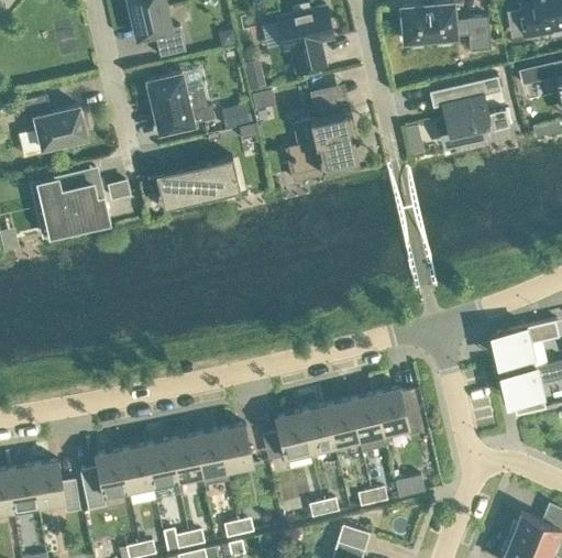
[(169,31),(163,0),(128,0),(136,39),(154,34),(157,47),(160,58),(185,52),(183,42),(179,28),(169,31)]
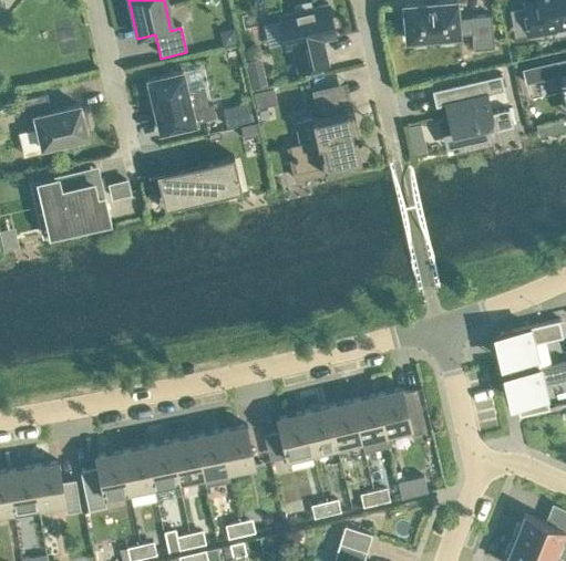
[(565,0),(535,0),(536,3),(522,6),(528,39),(556,34),(555,30),(565,27),(565,0)]
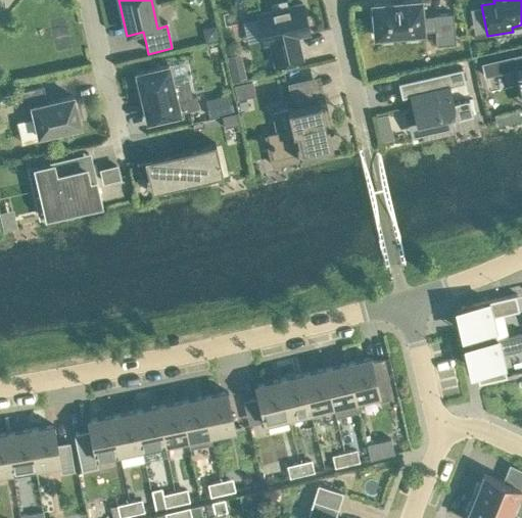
[(421,2),(371,7),(374,40),(423,36),(423,35),(434,34),(436,49),(456,47),(453,16),(433,18),(422,19),(421,2)]
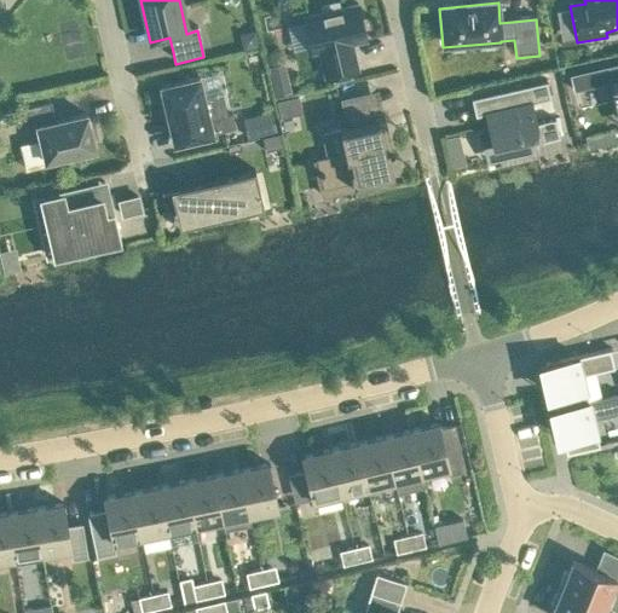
[(323,16),(304,21),(312,57),(319,55),(325,81),(358,74),(352,47),(367,44),(358,7),(339,12),(338,6),(322,10),(323,16)]
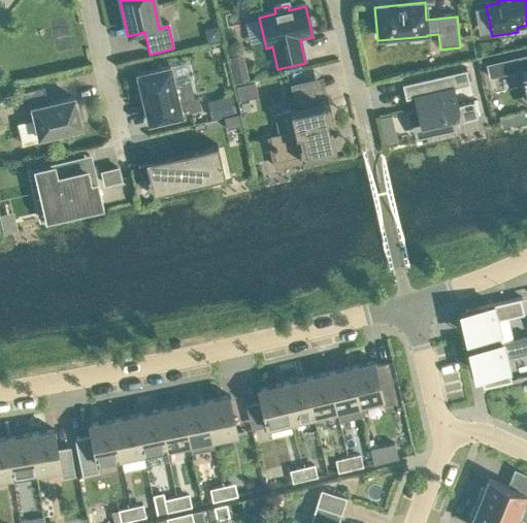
[(526,58),(498,65),(501,77),(521,72),(523,78),(521,78),(523,88),(525,87),(526,94),(526,58)]
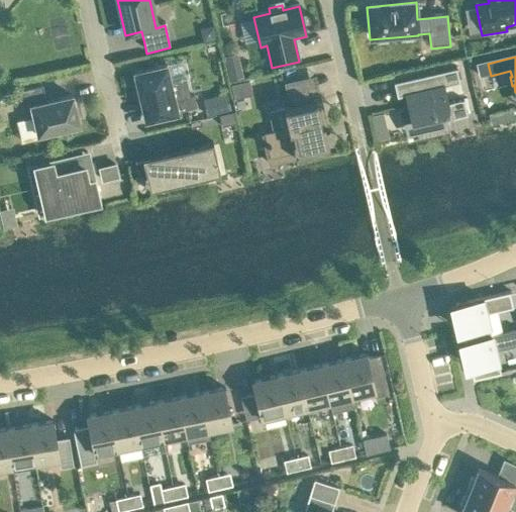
[(166,68),(134,75),(145,122),(197,110),(194,98),(190,99),(186,84),(171,87),(166,68)]
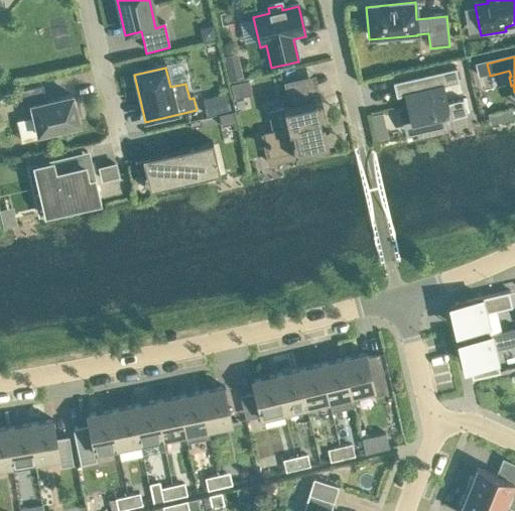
[(456,71),(392,85),(396,100),(410,97),(412,106),(407,108),(413,135),(444,128),(443,123),(467,118),(463,102),(446,106),(442,89),(459,86),(456,71)]
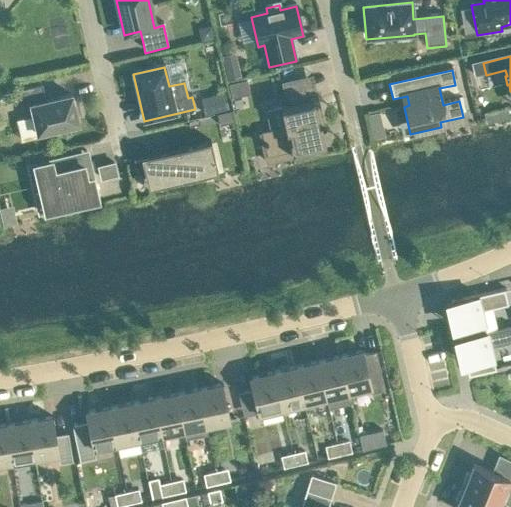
[(246,84),(230,88),(233,99),(249,96),(246,84)]
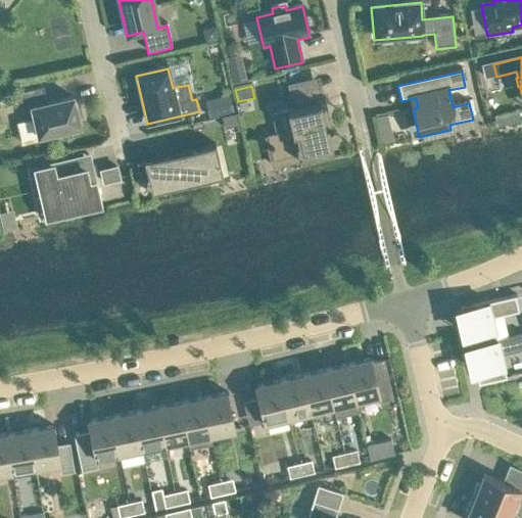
[(42,137),(43,141),(60,138),(59,133),(80,129),(78,123),(83,122),(79,104),(74,105),(73,99),(47,105),(43,89),(18,94),(25,124),(35,121),(38,138),(42,137)]
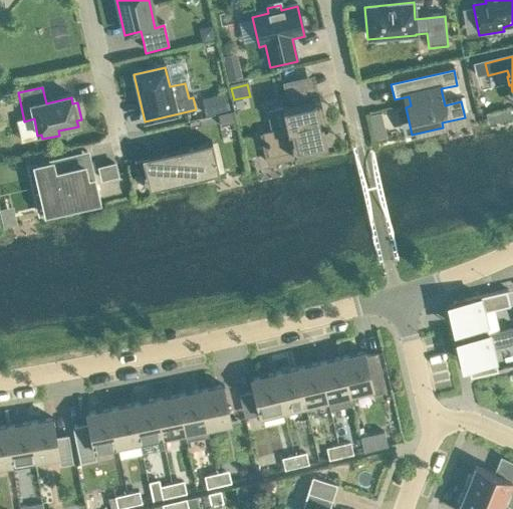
[(0,90),(0,103),(9,102),(6,89),(0,90)]
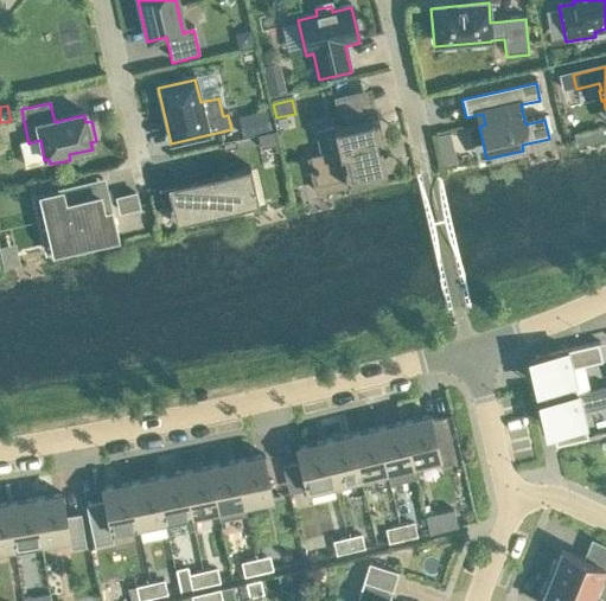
[(270,133),(267,114),(238,120),(243,140),(270,133)]
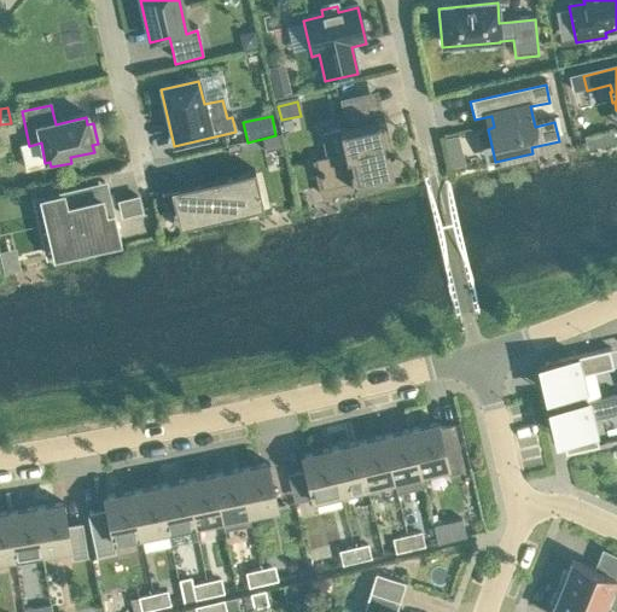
[(377,123),(339,133),(344,156),(315,162),(321,191),(351,184),(353,188),(390,180),(377,123)]
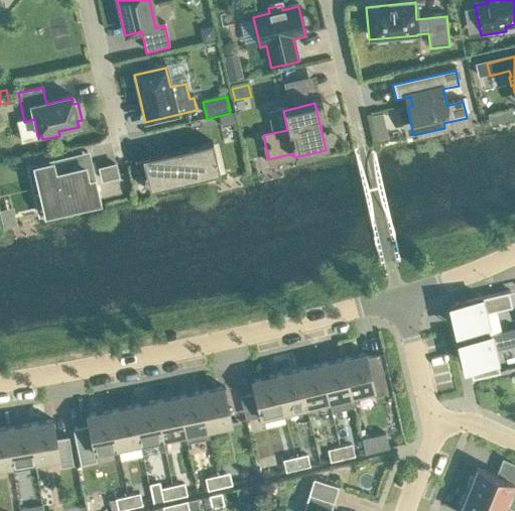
[(219,117),(221,129),(237,125),(234,114),(219,117)]
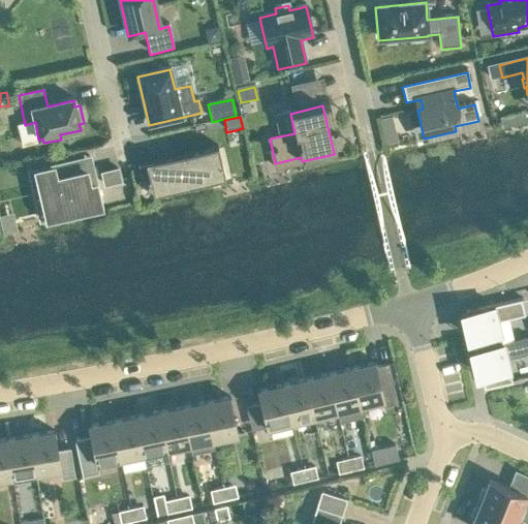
[(218,148),(138,166),(138,168),(146,166),(153,196),(225,180),(218,148)]
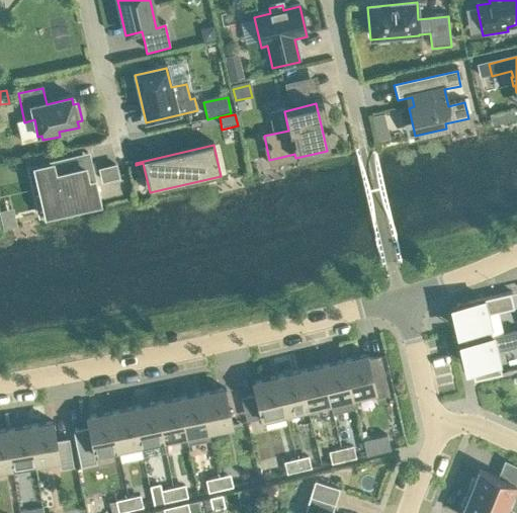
[(82,158),(34,169),(38,183),(32,184),(38,208),(59,203),(61,212),(98,203),(91,171),(85,172),(82,158)]
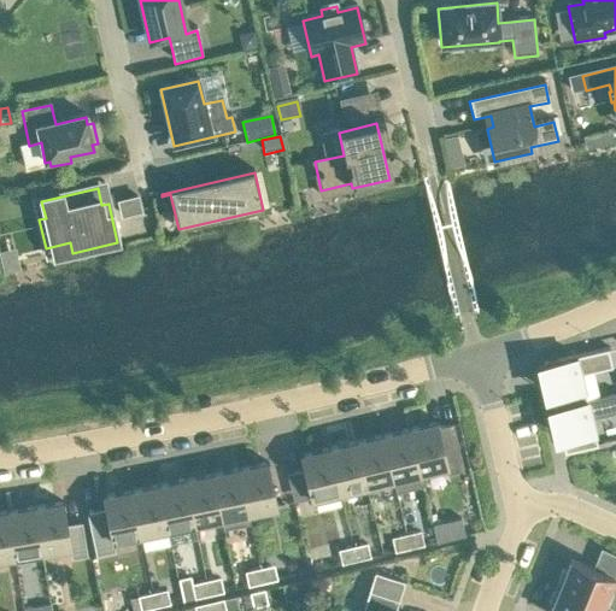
[(138,200),(119,204),(122,218),(141,213),(138,200)]
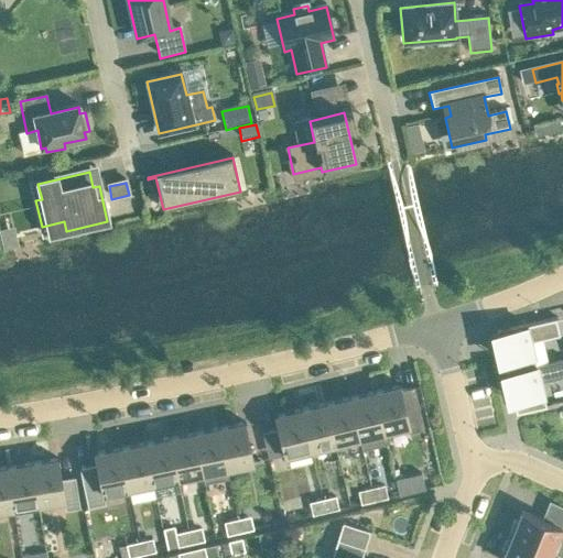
[(497,335),(507,375),(537,369),(537,368),(531,345),(560,338),(555,321),(497,335)]
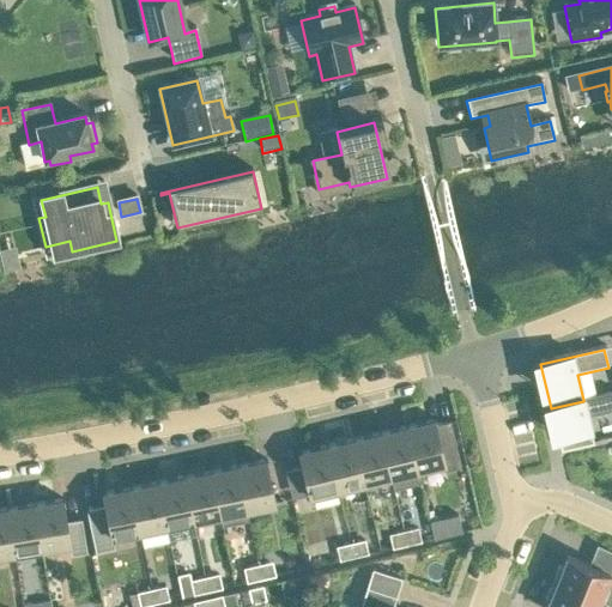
[(583,401),(551,408),(561,453),(593,445),(587,418),(611,412),(611,393),(583,400),(583,401)]
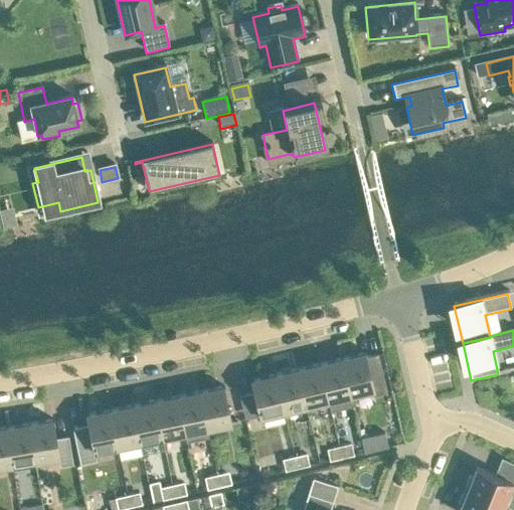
[(386,394),(377,356),(365,359),(364,356),(366,356),(365,355),(341,361),(350,396),(371,391),(373,398),(386,394)]
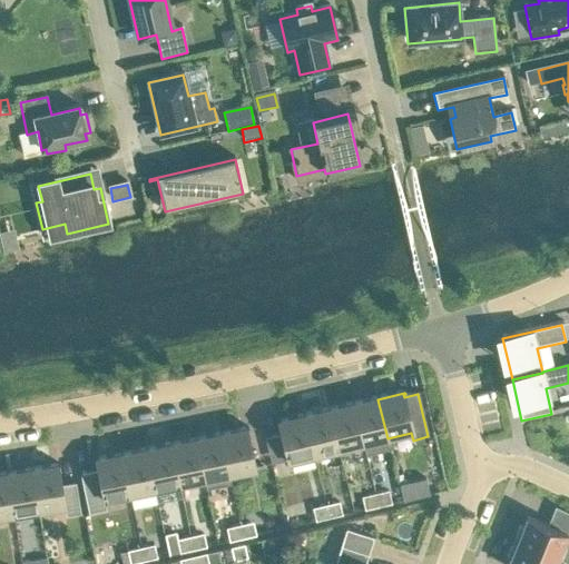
[(388,438),(378,399),(353,405),(362,444),(365,457),(391,452),(388,438)]
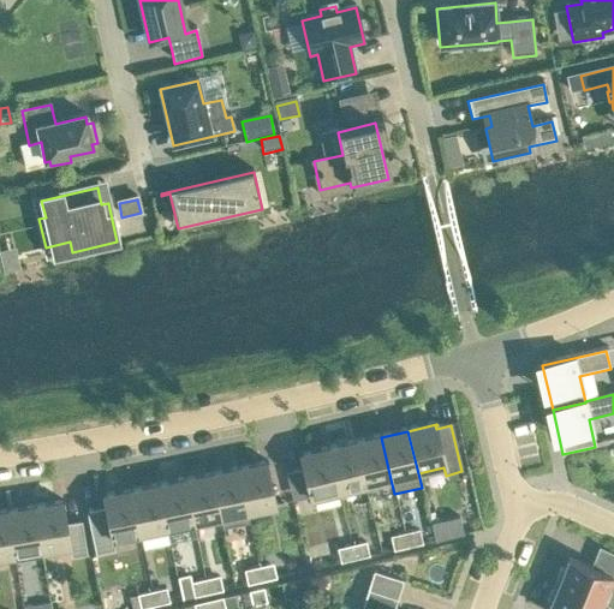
[(381,437),(355,443),(364,487),(391,479),(381,437)]
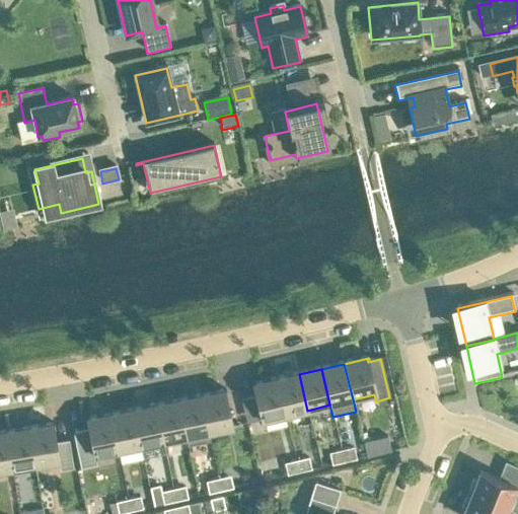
[(299,374),(277,380),(285,416),(307,411),(299,374)]
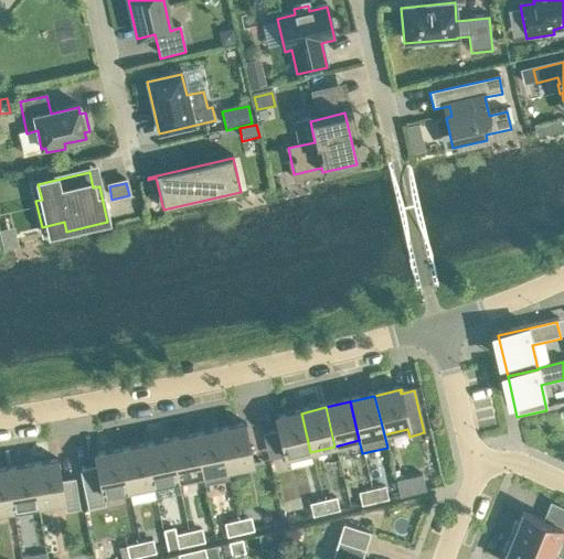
[(310,452),(301,414),(275,419),(285,459),(310,452)]
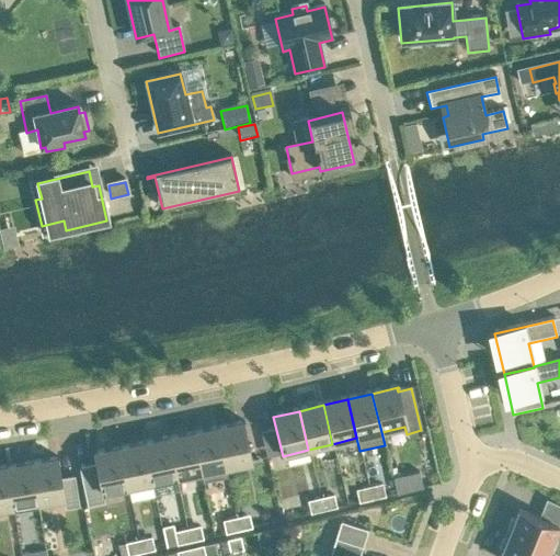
[(244,423),(217,429),(226,468),(251,463),(243,426),(244,426),(244,423)]
